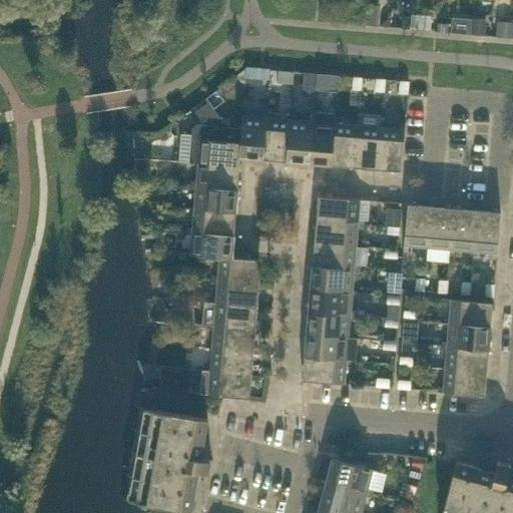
[(270,82),(271,70),(263,69),(262,81),(270,82)]
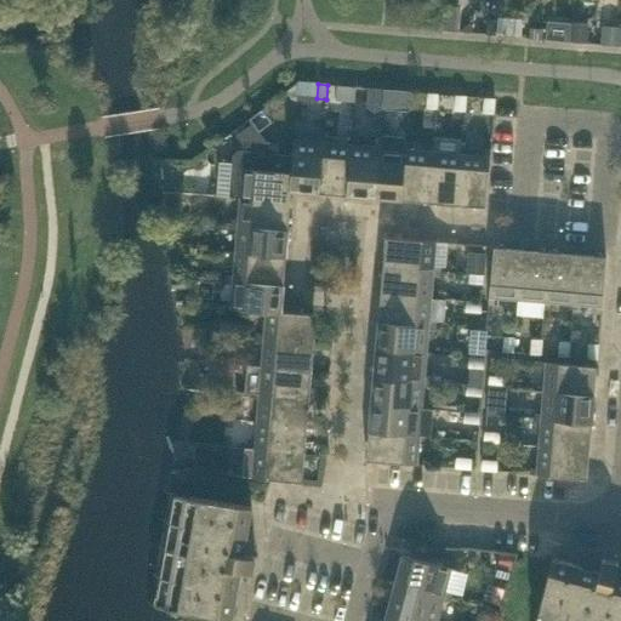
[(354,102),(355,87),(346,86),(345,101),(354,102)]
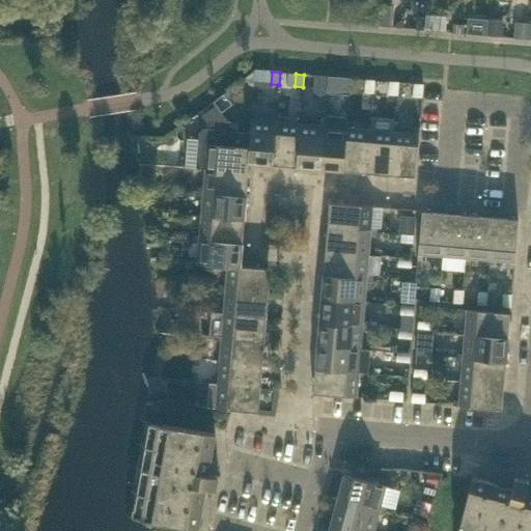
[(316,75),(315,87),(327,88),(328,76),(319,76),(316,75)]
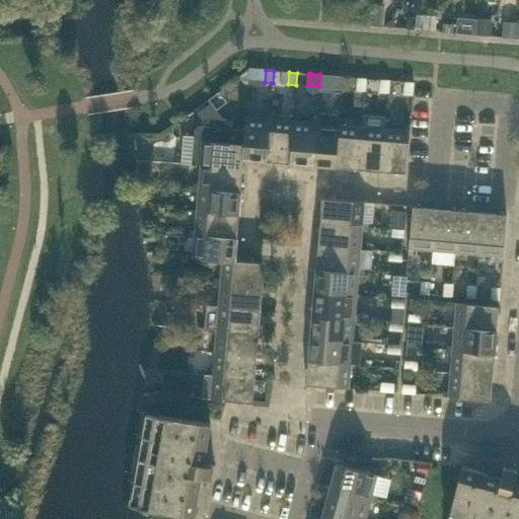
[(343,88),(344,76),(336,76),(335,88),(343,88)]
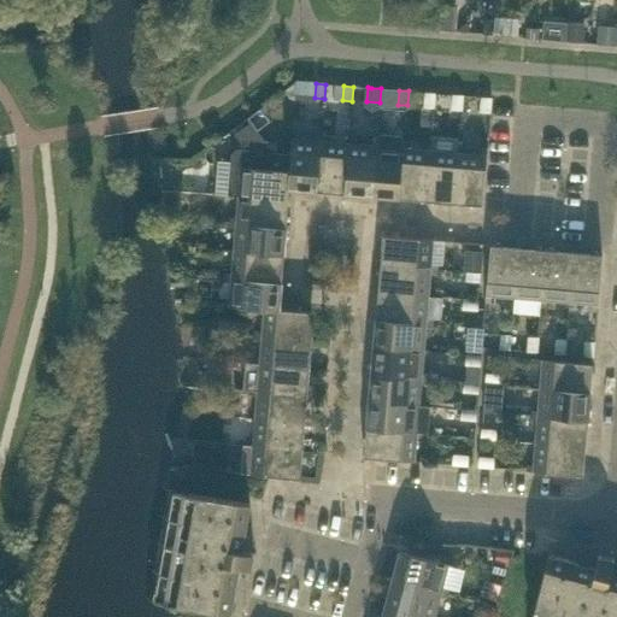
[(435,107),(435,93),(425,93),(424,107),(435,107)]
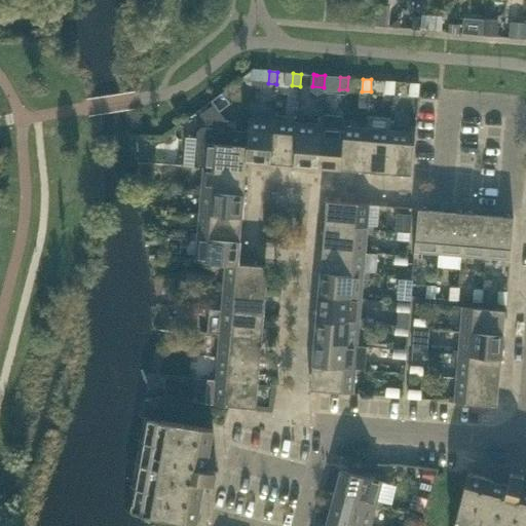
[(393,94),(395,81),(386,80),(385,92),(393,94)]
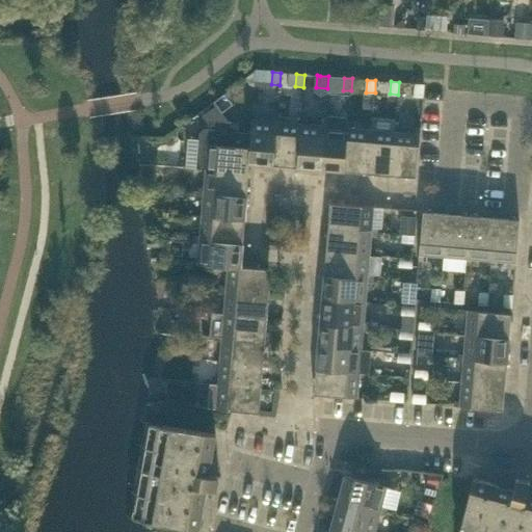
[(423,97),(424,84),(416,84),(415,97),(423,97)]
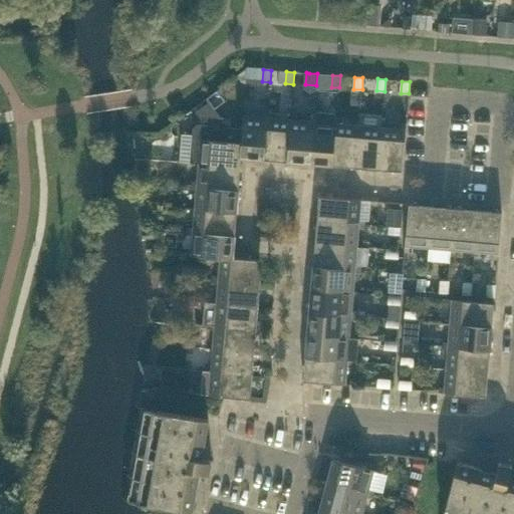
[(223,126),(222,141),(242,143),(241,158),(264,160),(268,111),(264,111),(264,117),(244,115),(243,129),(223,126)]
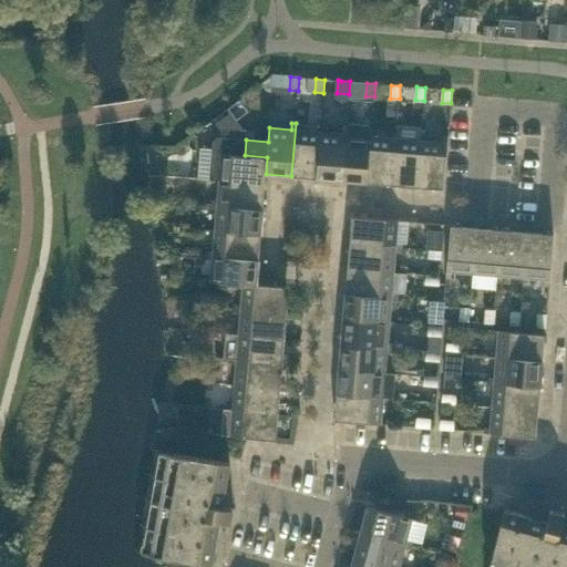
[(296,123),(291,176),(296,176),(301,176),(317,178),(317,173),(318,158),(320,132),(299,131),(300,123),(296,123)]
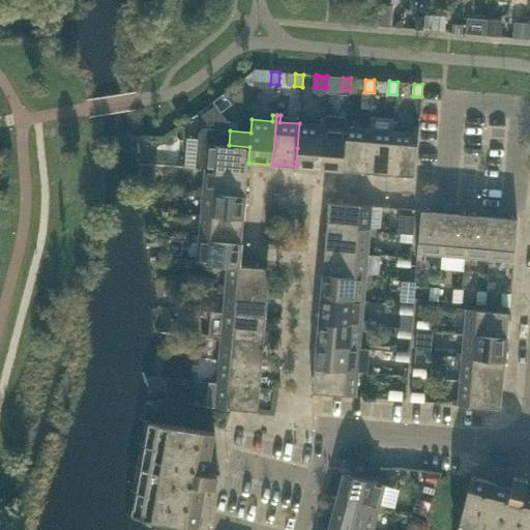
[(323,125),(319,168),(329,169),(343,170),(344,166),(347,127),(346,127),(346,123),(346,119),(344,117),(341,116),(326,116),(324,117),(323,121),(323,125)]
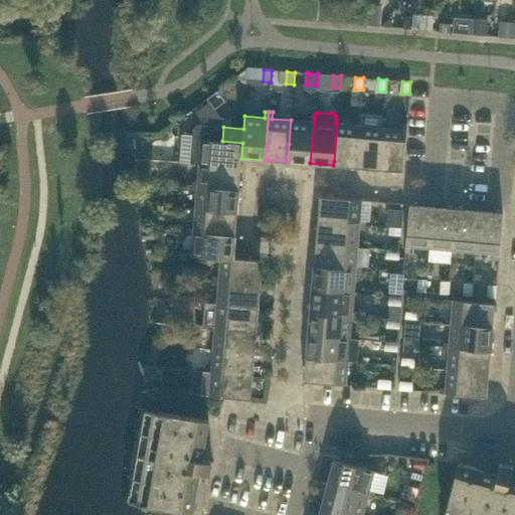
[(288,157),(288,162),(301,163),(310,163),(314,122),(291,120),(289,144),(288,157)]
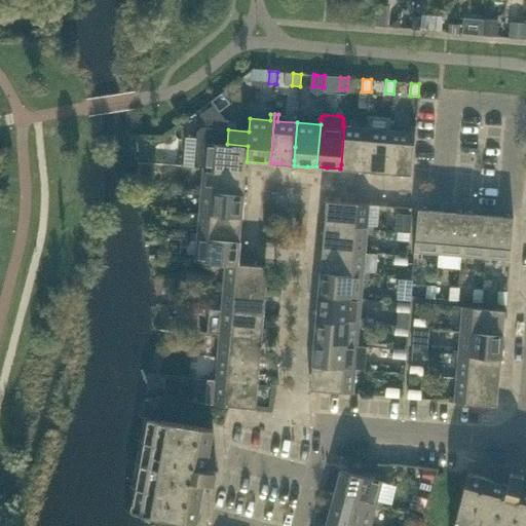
[(387,168),(387,173),(401,174),(411,175),(415,126),(411,125),(410,133),(390,130),(387,168)]
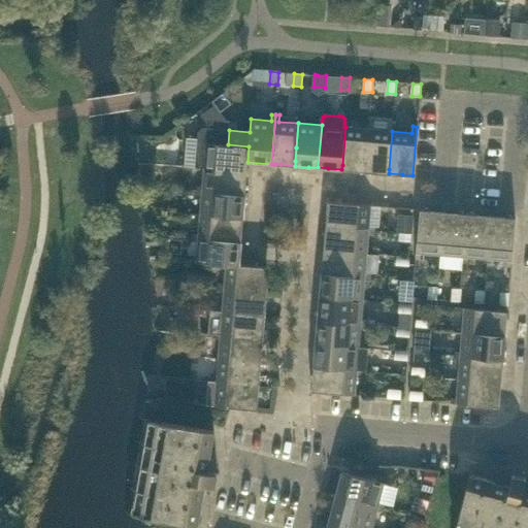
[(342,165),(341,169),(356,171),(365,171),(368,129),(345,127),(342,165)]
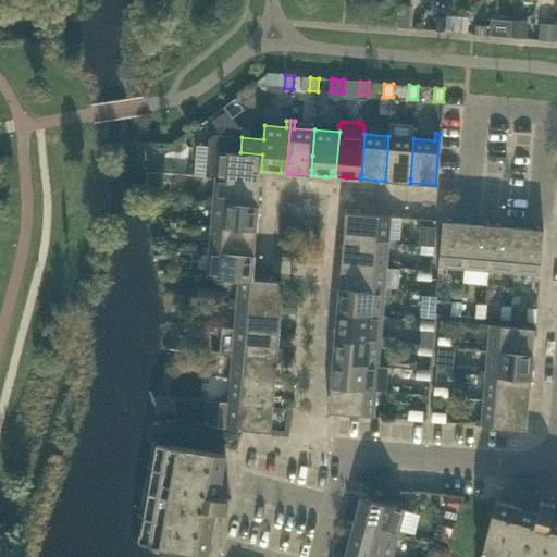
[(209,139),(206,175),(215,176),(249,180),(260,181),(261,171),(262,155),(240,152),(242,137),(242,136),(214,135),(209,139)]
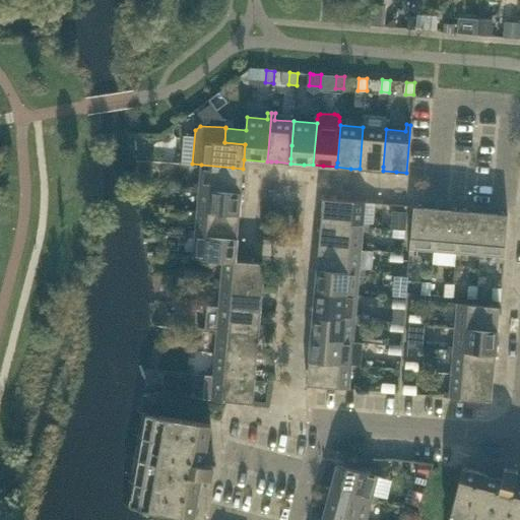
[(363,127),(360,169),(369,170),(383,171),(383,167),(386,129),(367,127),(363,127)]
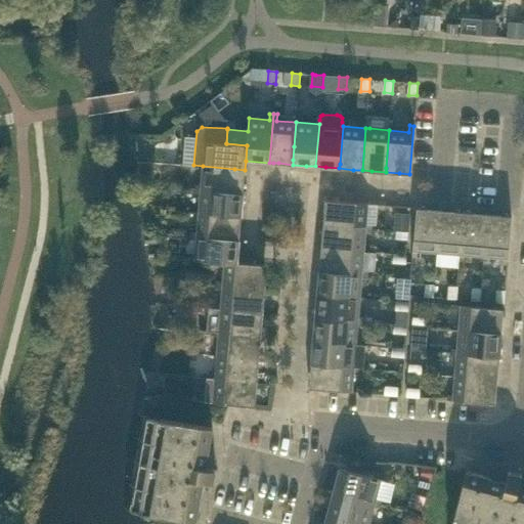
[(194,185),(194,188),(244,192),(244,185),(244,183),(245,170),(234,169),(203,166),(202,185),(194,185)]
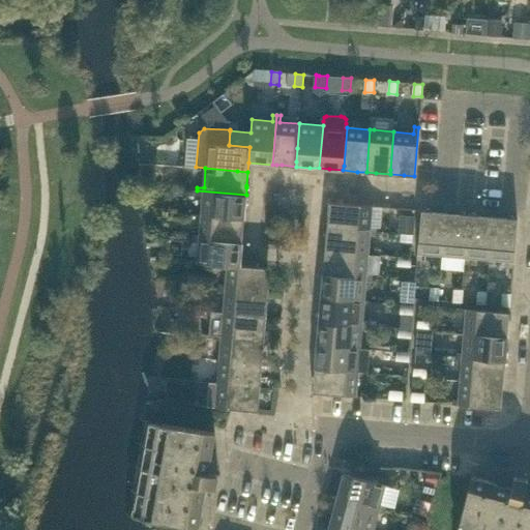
[(197,190),(197,195),(203,195),(201,215),(225,217),(229,217),(230,217),(239,218),(244,218),(245,205),(245,201),(246,195),(197,190)]
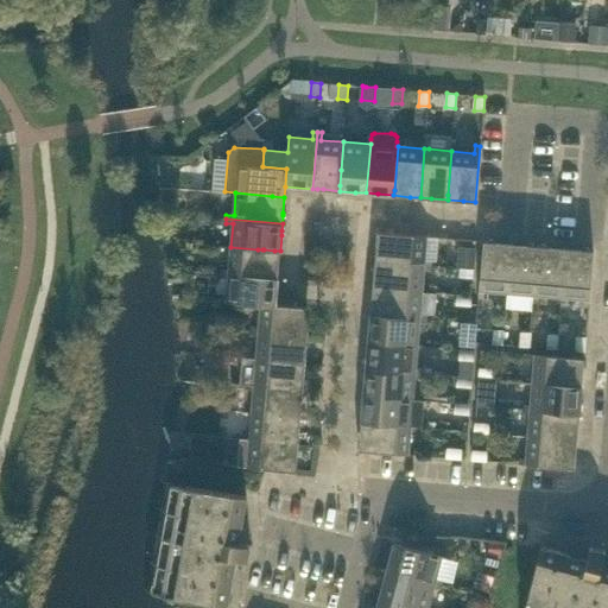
[(375,249),(375,260),(431,265),(432,260),(424,260),(426,236),(382,233),(378,232),(375,249)]
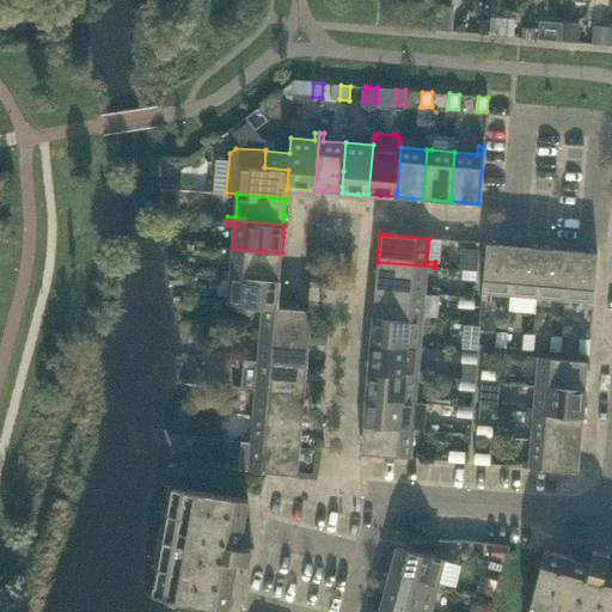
[(499,249),(499,244),(487,243),(482,300),(488,300),(488,293),(510,294),(514,251),(499,249)]
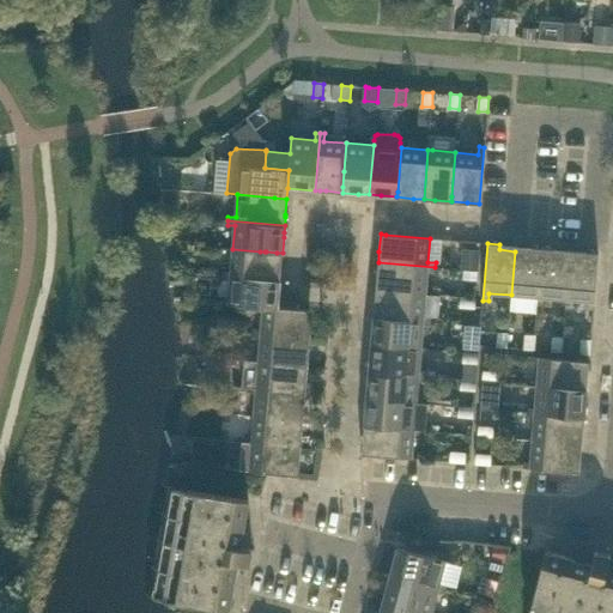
[(538,305),(542,248),(532,247),(532,253),(515,252),(511,295),(534,297),(534,304),(538,305)]
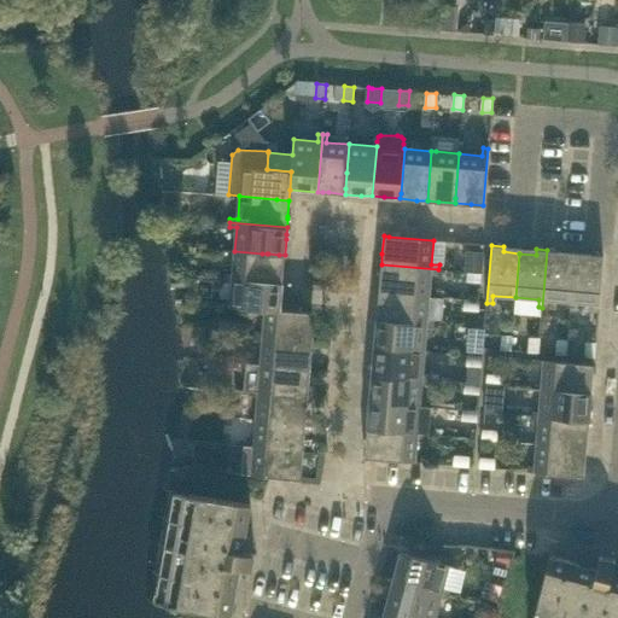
[(464,270),(483,272),(484,251),(465,250),(464,270)]
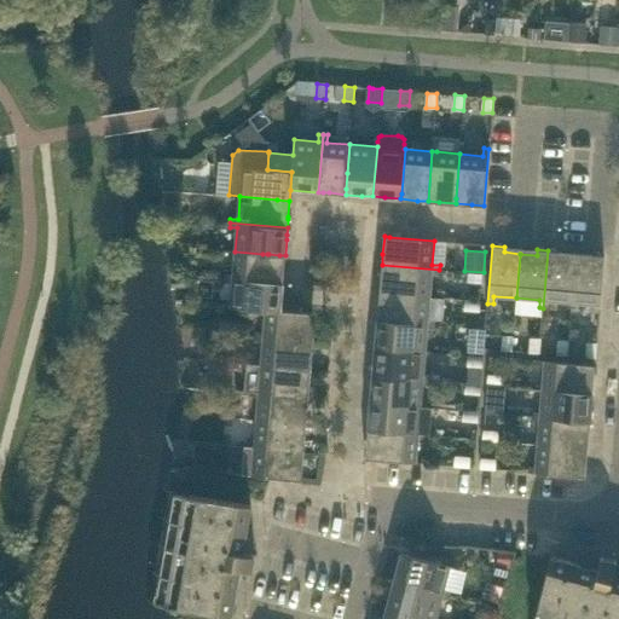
[(559,256),(560,252),(548,250),(543,308),(548,308),(549,300),(572,302),(576,258),(559,256)]
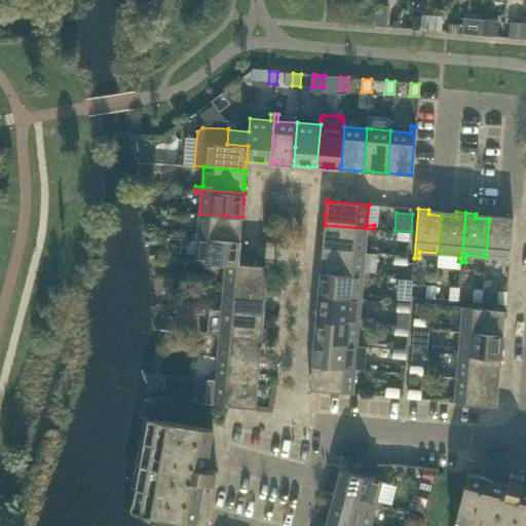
[(191,232),(191,236),(225,239),(240,240),(240,230),(242,217),(237,217),(228,216),(227,216),(223,216),(199,214),(198,233),(191,232)]
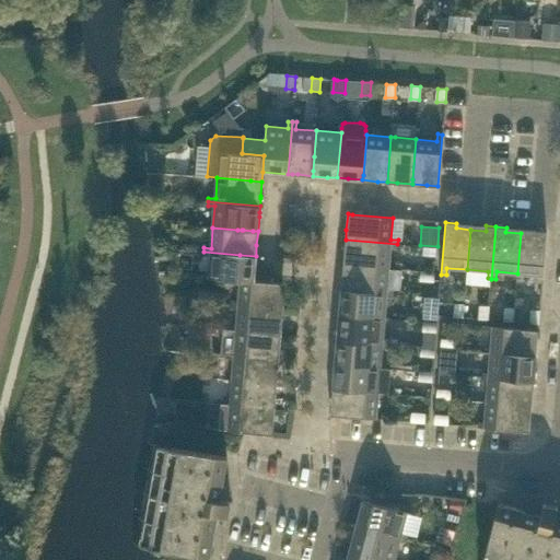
[(543,276),(547,231),(536,230),(535,235),(521,233),(517,273),(538,276),(537,282),(543,283),(543,276)]
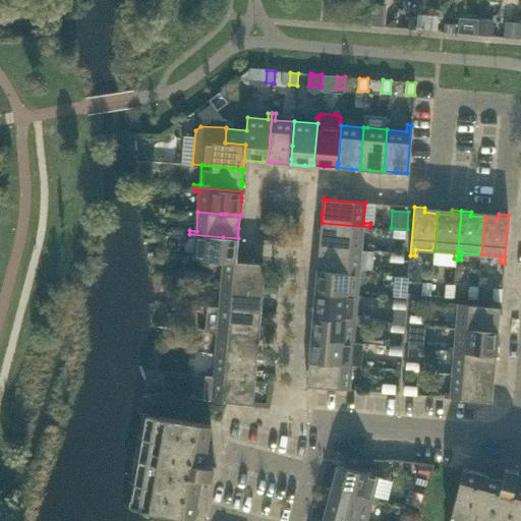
[(321,232),(320,246),(324,246),(361,249),(363,230),(369,231),(369,227),(322,223),(321,232)]
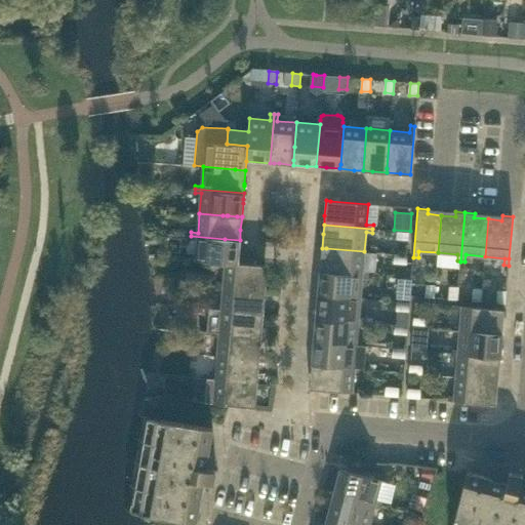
[(409,240),(409,232),(401,231),(397,231),(396,239),(409,240)]
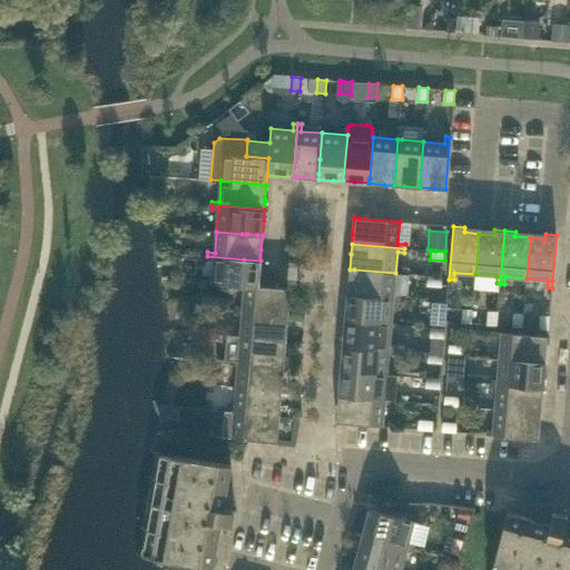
[(207,256),(207,259),(214,261),(212,283),(245,285),(258,286),(258,285),(259,271),(261,261),(244,259),(207,256)]
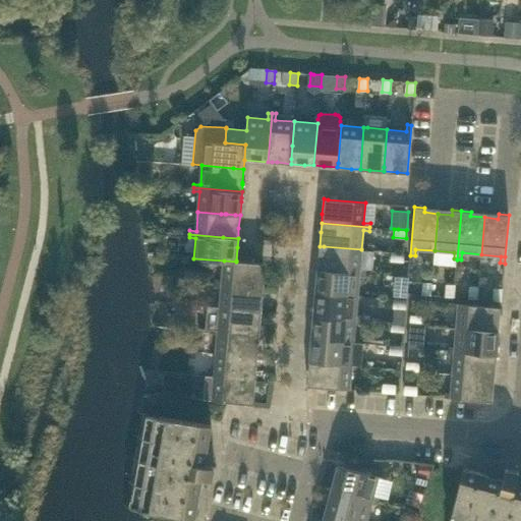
[(319,259),(317,269),(365,273),(366,270),(370,270),(372,252),(361,251),(361,249),(324,246),(320,246),(319,259)]
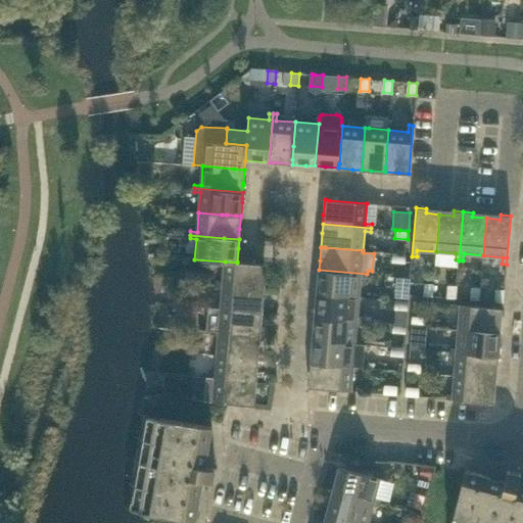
[(406,263),(406,254),(393,253),(392,262),(406,263)]
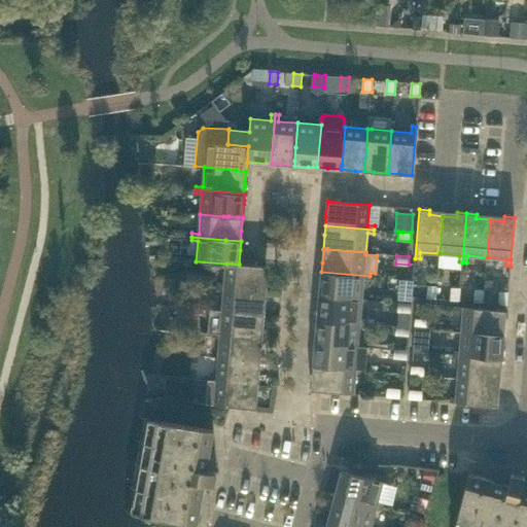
[(218,283),(218,286),(267,290),(268,281),(269,267),(264,266),(239,264),(239,265),(226,264),(224,283),(218,283)]
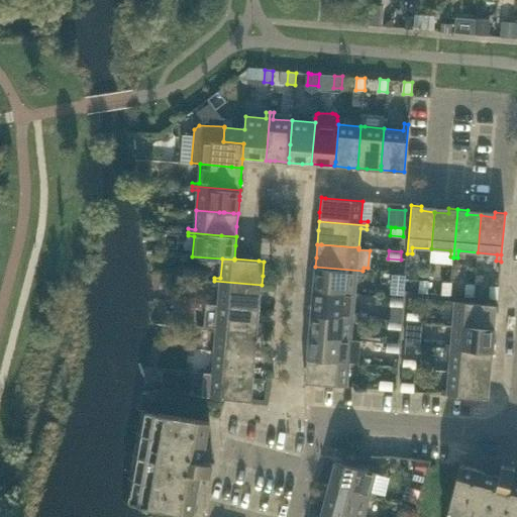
[(314,277),(313,290),(317,290),(354,294),(356,274),(363,275),(363,271),(315,267),(314,277)]
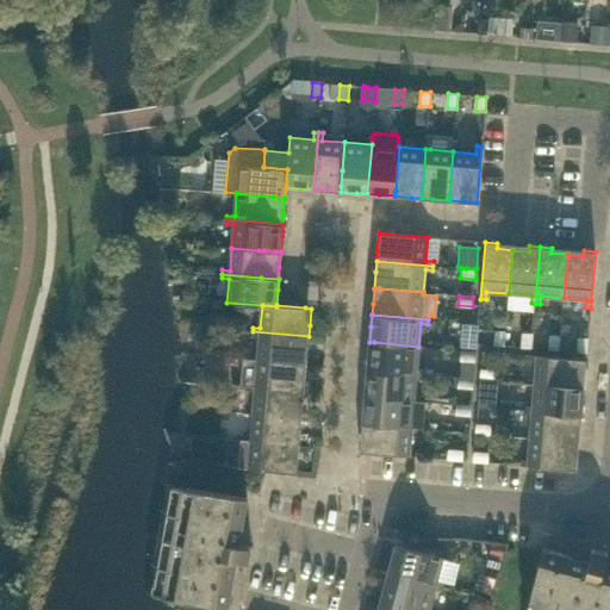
[(477,341),(478,324),(464,323),(462,340),(477,341)]
